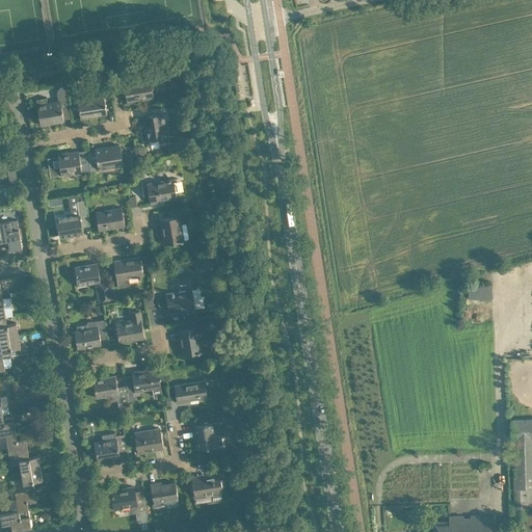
[(110,83),(121,81),(120,69),(108,71),(110,83)]
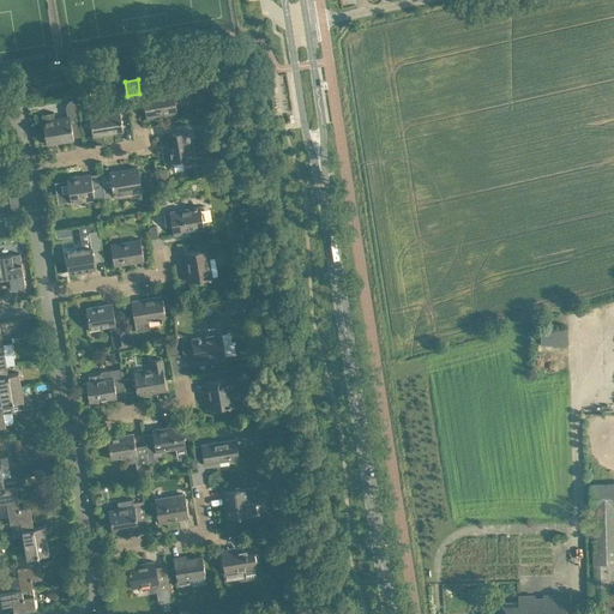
[(125,82),(110,84),(110,85),(113,97),(113,98),(127,96),(125,82)]
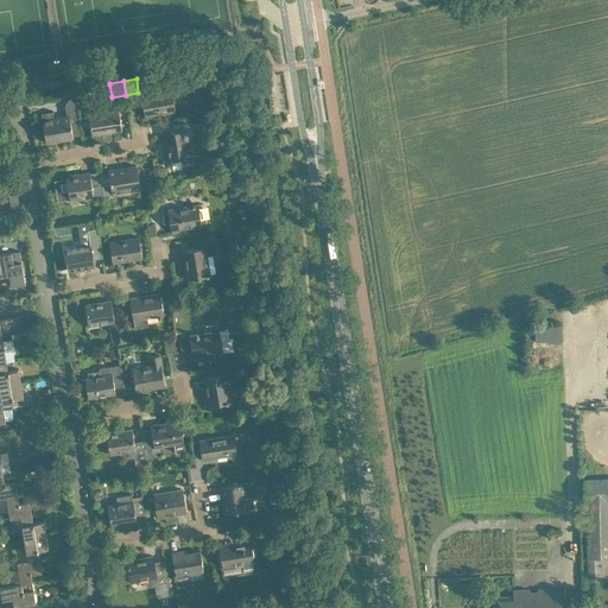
[(145,116),(176,112),(172,88),(141,93),(145,116)]
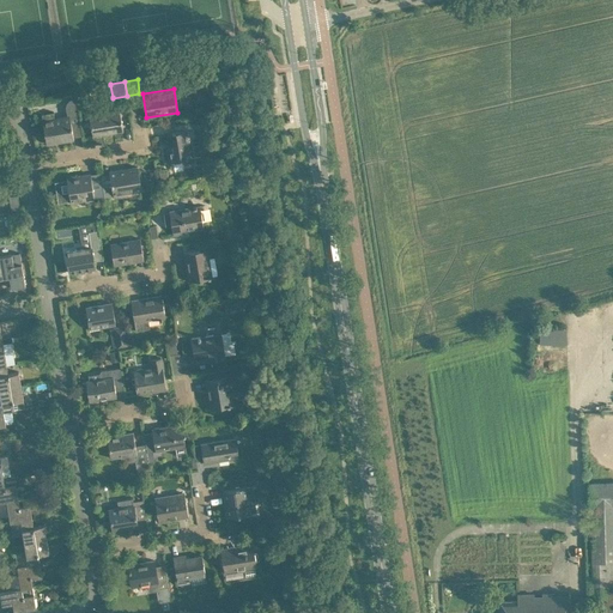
[(120,109),(119,102),(107,103),(108,110),(90,114),(91,126),(95,126),(96,135),(123,131),(120,109)]
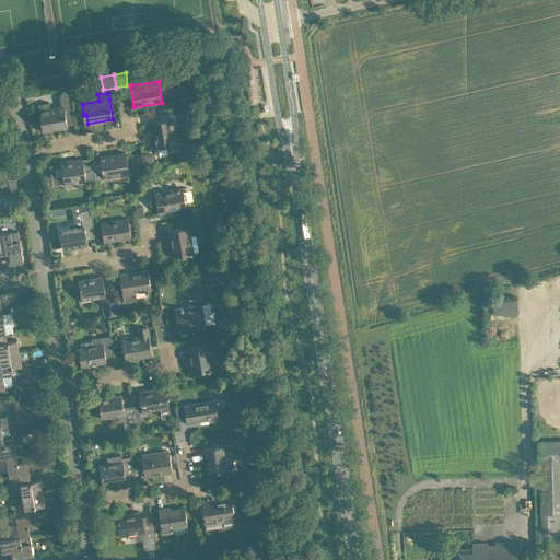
[(49,103),(38,104),(39,109),(43,131),(68,127),(67,125),(65,112),(73,111),(70,95),(60,97),(61,106),(50,108),(49,103)]
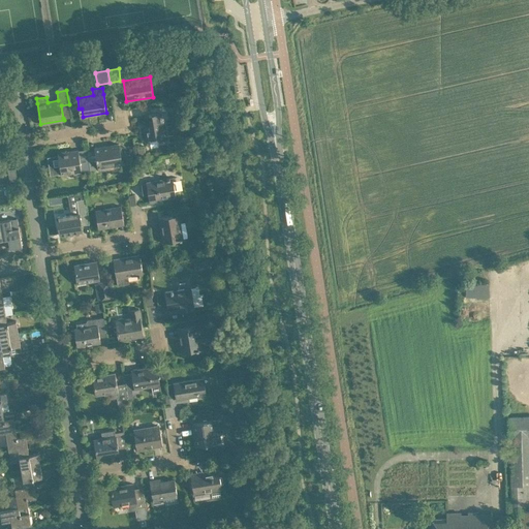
[(146,139),(164,136),(162,123),(165,122),(163,112),(144,115),(146,123),(143,124),(146,139)]
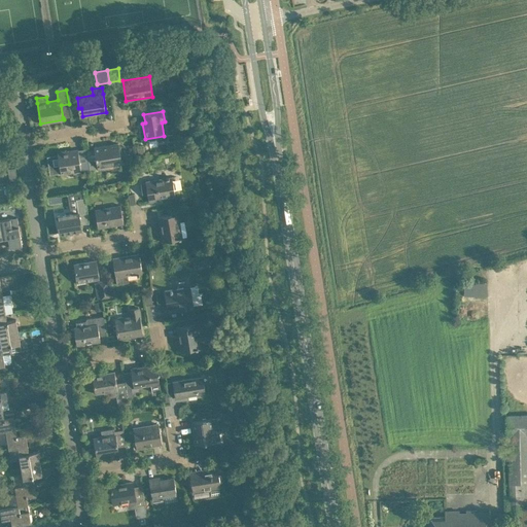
[(98,170),(109,168),(108,166),(121,163),(118,143),(94,147),(98,170)]
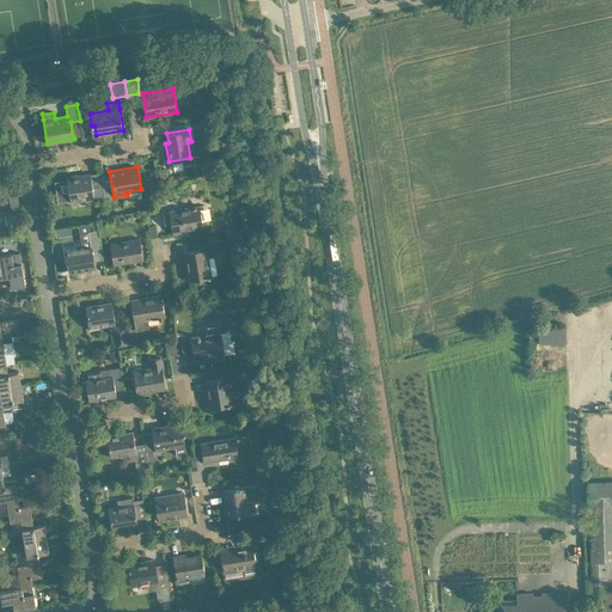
[(67,179),(59,182),(61,196),(69,194),(71,201),(85,199),(86,202),(95,201),(95,197),(99,196),(98,193),(98,188),(93,189),(91,173),(67,178),(67,179)]
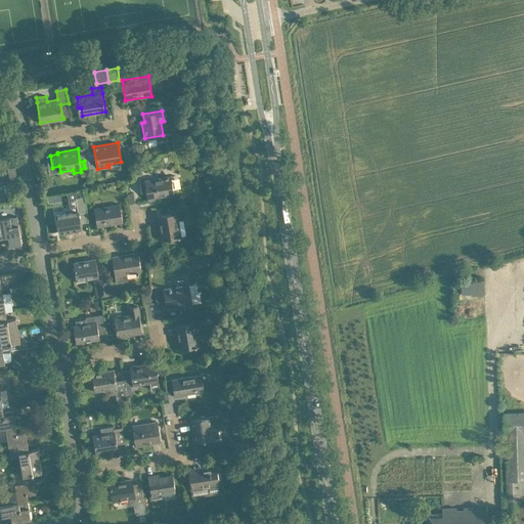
[(145,156),(138,157),(140,170),(141,170),(147,169),(146,163),(145,156)]
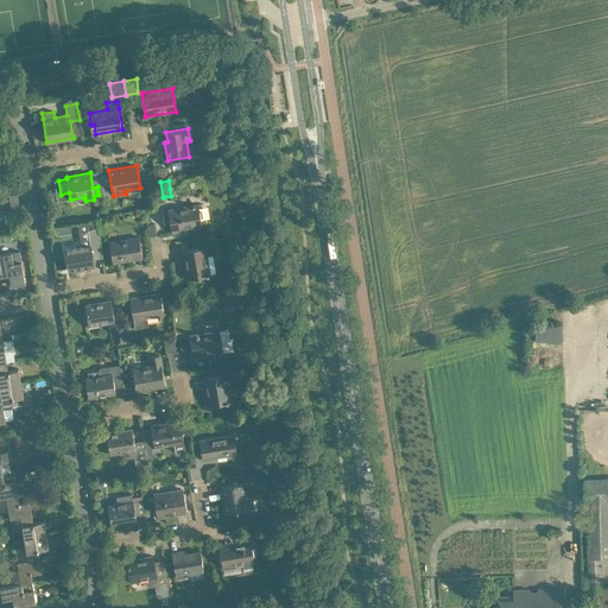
[(172,233),(183,230),(183,229),(202,226),(198,204),(169,209),(172,233)]
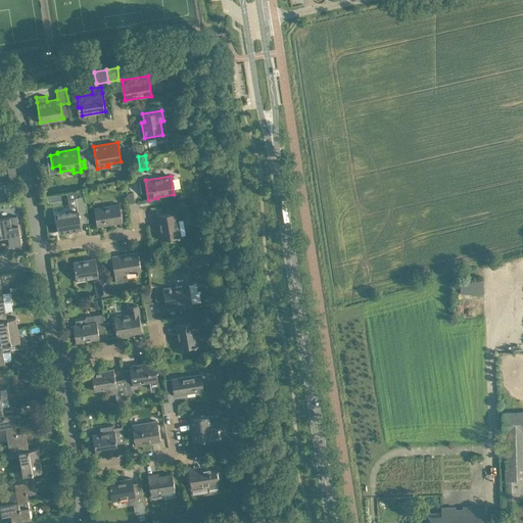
[(70,211),(56,214),(59,232),(82,229),(81,223),(88,221),(84,196),(76,197),(76,198),(78,210),(70,211)]
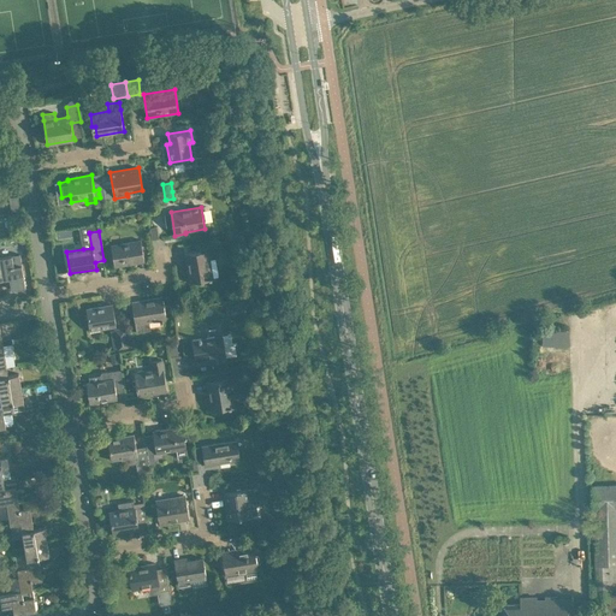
[(114,266),(144,261),(141,240),(112,244),(114,266)]
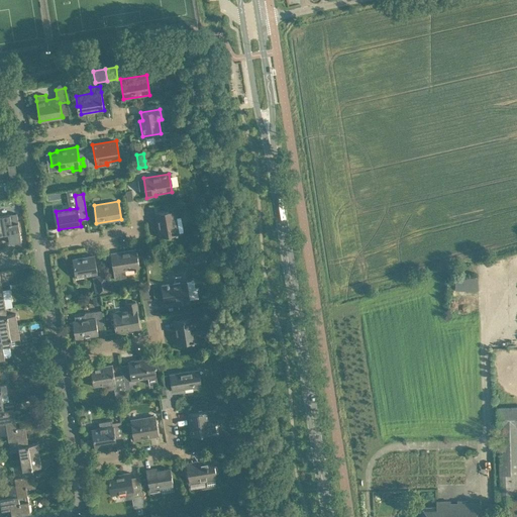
[(177,217),(175,209),(154,213),(159,236),(179,233),(179,232),(184,231),(181,216),(177,217)]
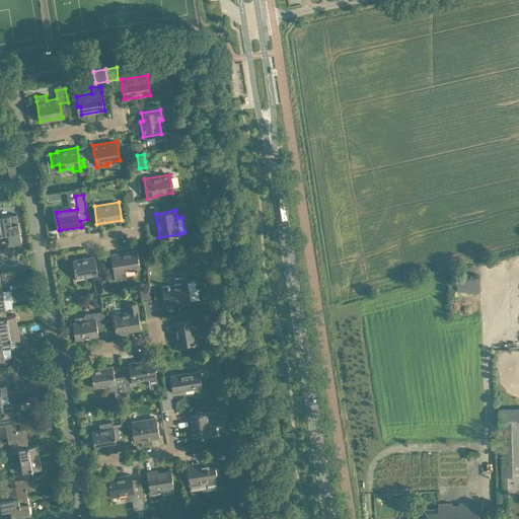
[(17,214),(0,216),(0,227),(1,235),(8,234),(9,243),(21,241),(18,223),(17,214)]
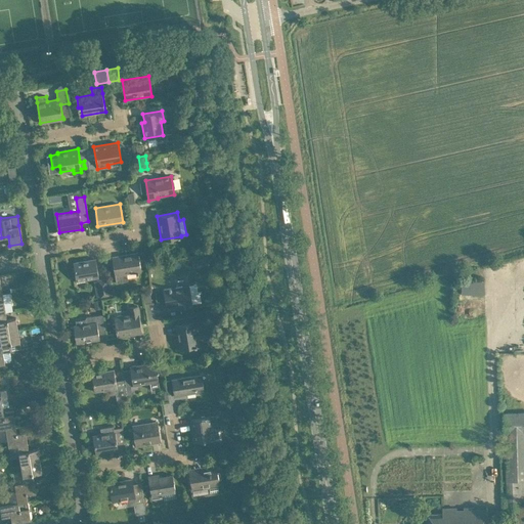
[(117,282),(123,281),(122,275),(141,271),(138,252),(112,256),(117,282)]
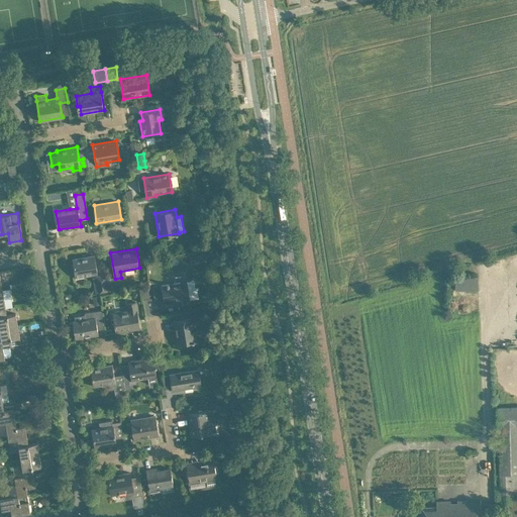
[(205,252),(197,254),(199,263),(207,261),(205,252)]
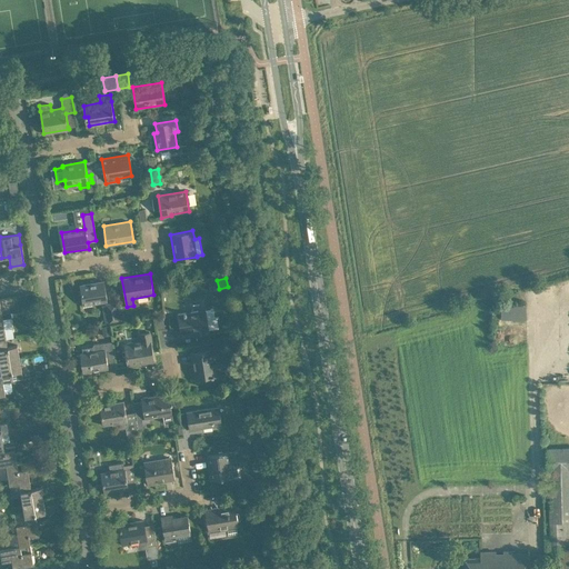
[(105,281),(80,285),(83,305),(83,307),(92,306),(92,303),(107,300),(105,281)]
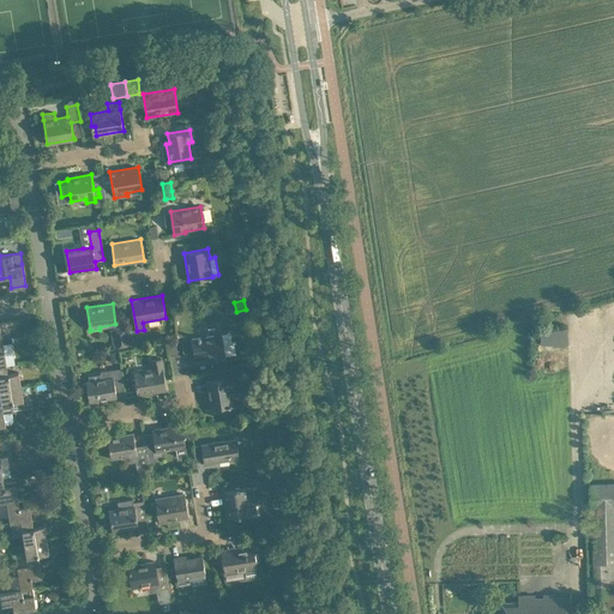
[(110,327),(114,349),(128,345),(126,325),(110,327)]
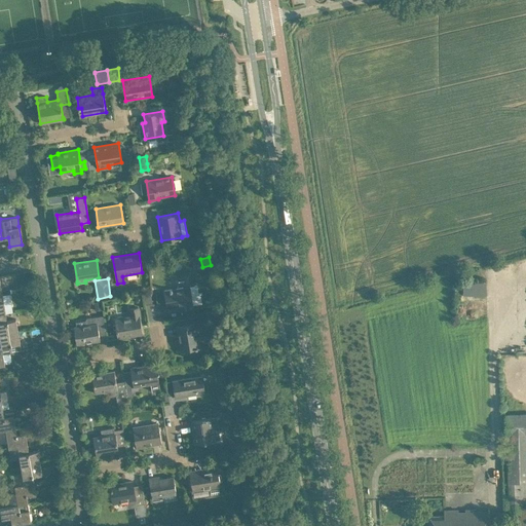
[(489,294),(488,280),(464,280),(465,294),(489,294)]
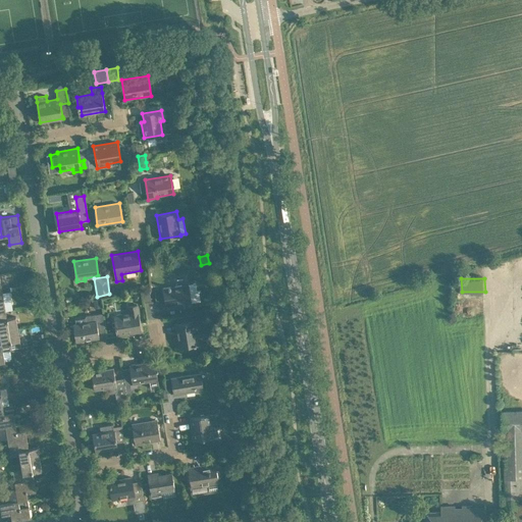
[(180,284),(163,288),(165,306),(192,302),(200,300),(199,292),(201,291),(197,291),(196,282),(189,283),(180,284)]
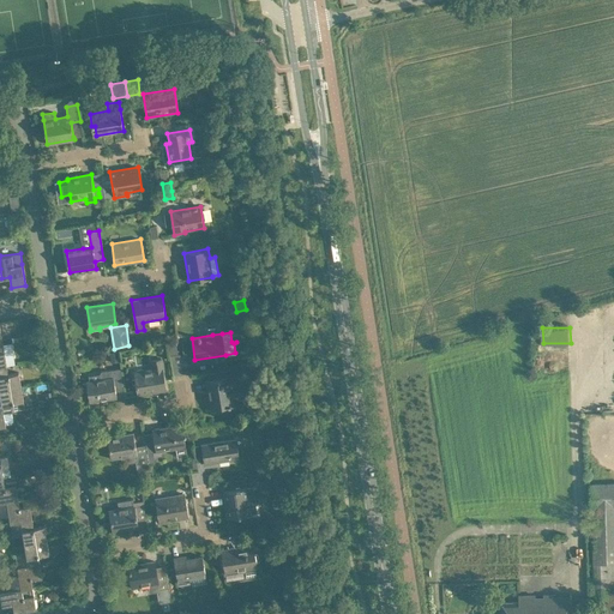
[(136,372),(134,372),(136,381),(138,393),(167,389),(162,357),(152,360),(154,369),(144,371),(143,369),(140,368),(138,369),(137,371),(136,372)]
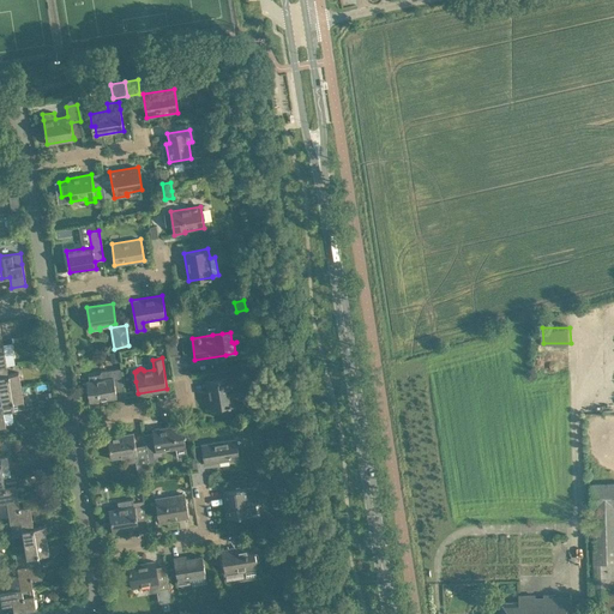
[(8,373),(7,366),(0,366),(0,389),(22,386),(19,372),(8,373)]
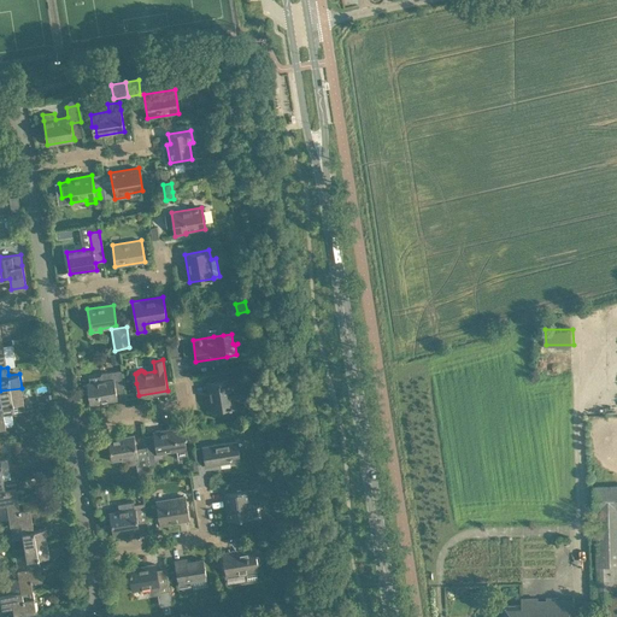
[(117,399),(116,387),(123,386),(121,369),(103,372),(100,375),(89,377),(89,382),(87,383),(87,385),(83,385),(84,393),(88,393),(90,404),(117,399)]
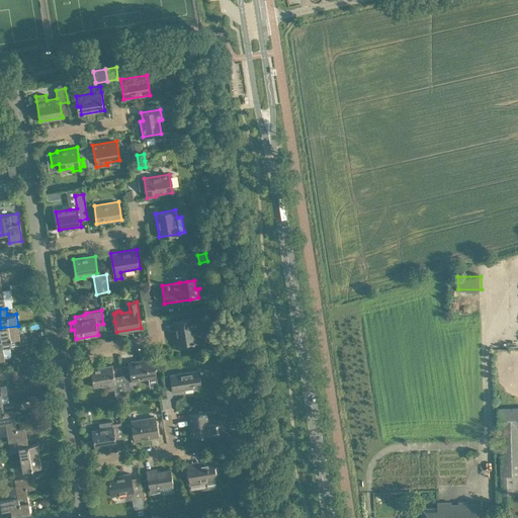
[(197,341),(193,318),(173,321),(175,329),(177,329),(180,344),(177,344),(177,345),(197,341)]
